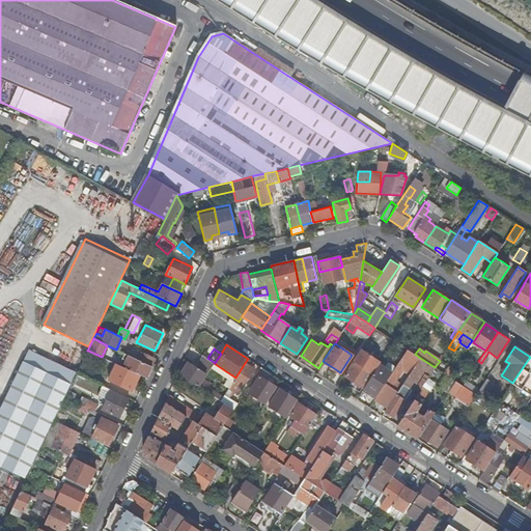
[(127,361),(123,367),(139,374),(146,379),(151,366),(130,356),(117,350),(115,355),(127,361)]
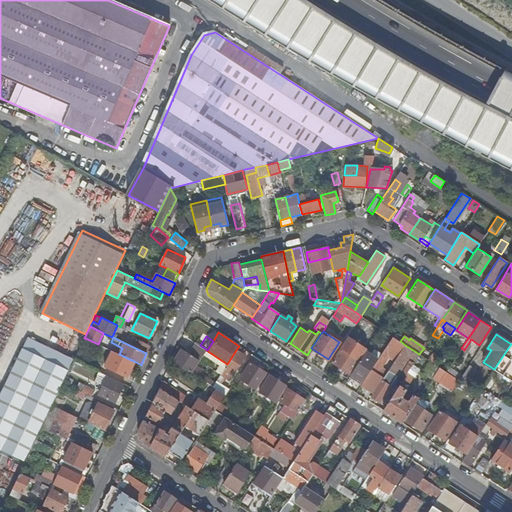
[(128,337),(125,343),(146,353),(150,346),(135,339),(134,340),(128,337)]
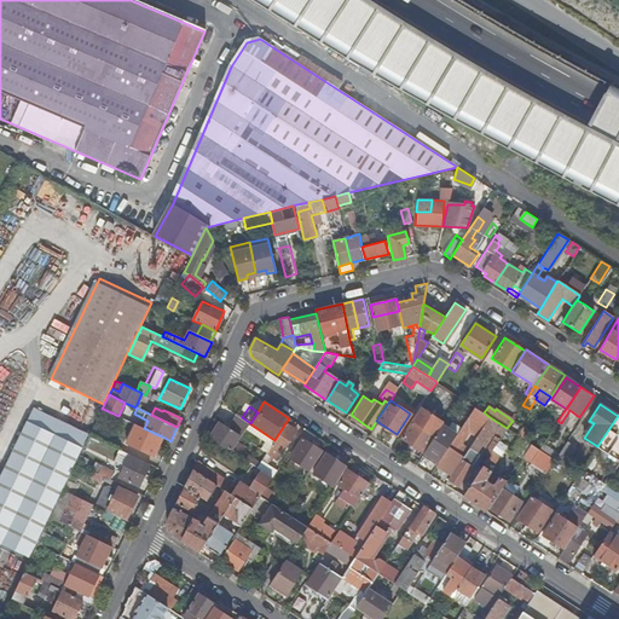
[(443,422),(421,408),(401,438),(423,452),(443,422)]
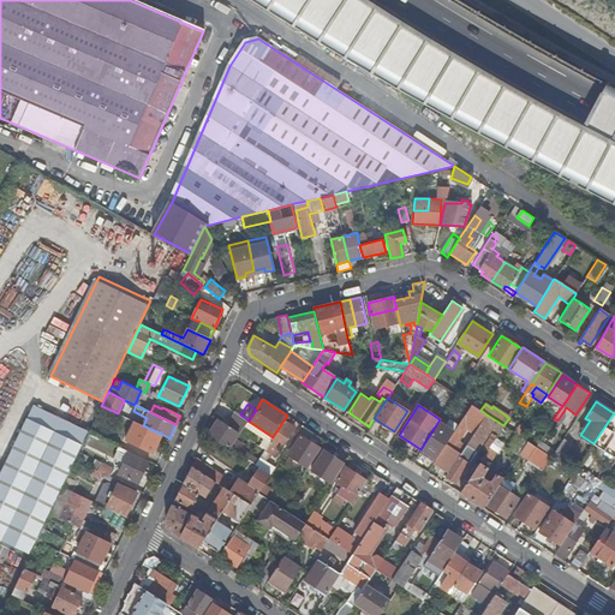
[(470,419),(479,425),(487,415),(481,410),(472,405),(433,464),(443,471),(455,452),(449,447),(454,440),(455,441),(470,419)]
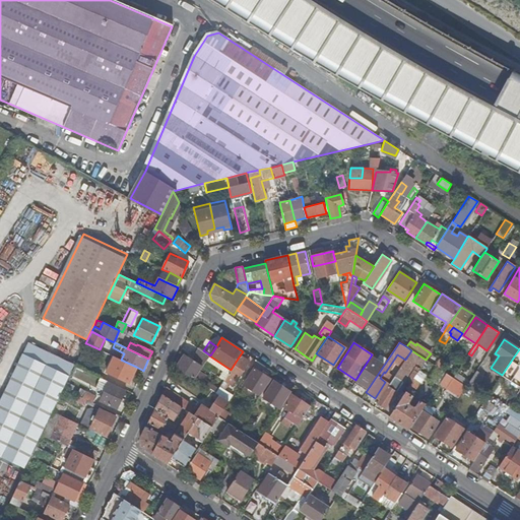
[(29,345),(24,355),(69,377),(74,367),(29,345)]
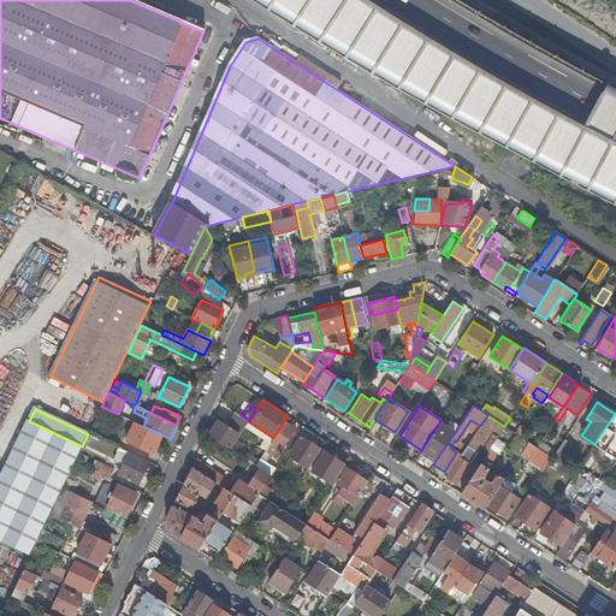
[(249,421),(241,415),(237,413),(229,427),(240,433),(240,434),(248,421),(249,421)]
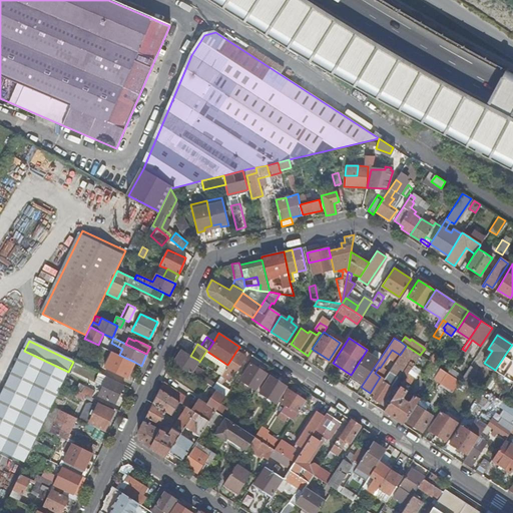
[(410,357),(417,361),(420,355),(406,346),(400,355),(384,379),(374,395),(372,398),(381,403),(410,357)]
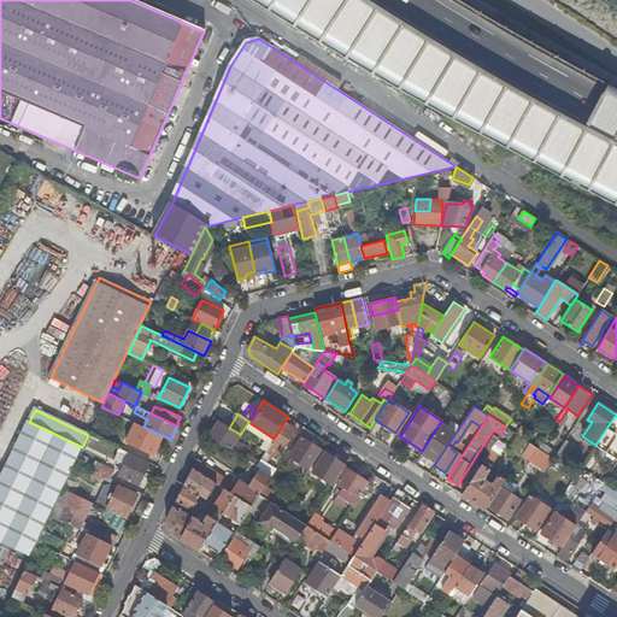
[(134,429),(137,424),(127,419),(124,424),(134,429)]
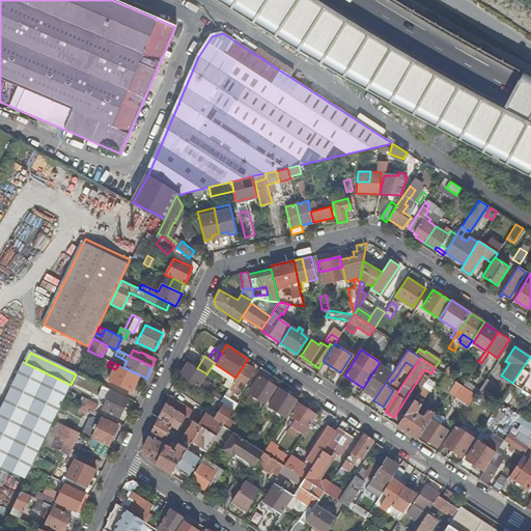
[(197,387),(206,373),(197,368),(189,362),(180,375),(197,387)]
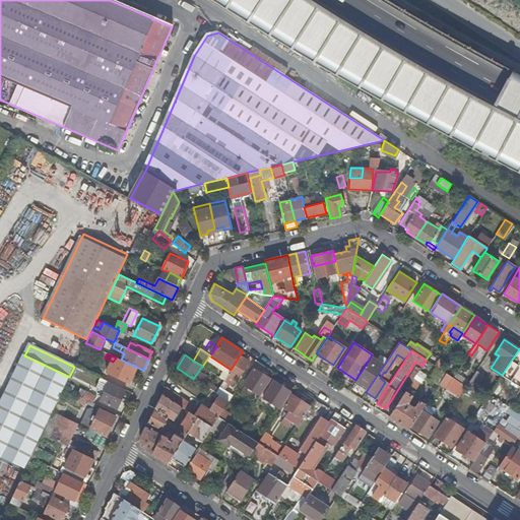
[(385,382),(389,384),(405,360),(397,354),(385,373),(384,372),(380,378),(385,382)]
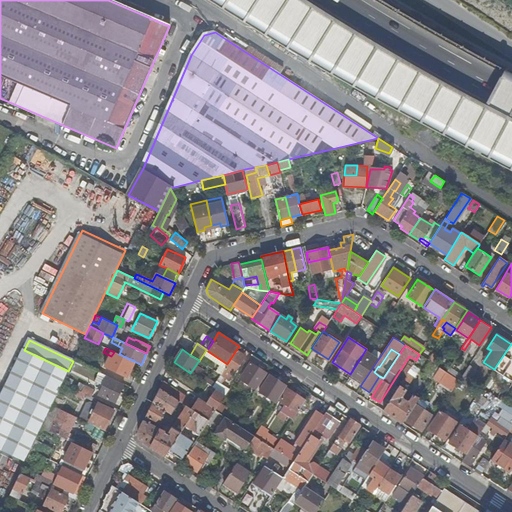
[(436,357),(423,349),(419,354),(432,363),(436,357)]
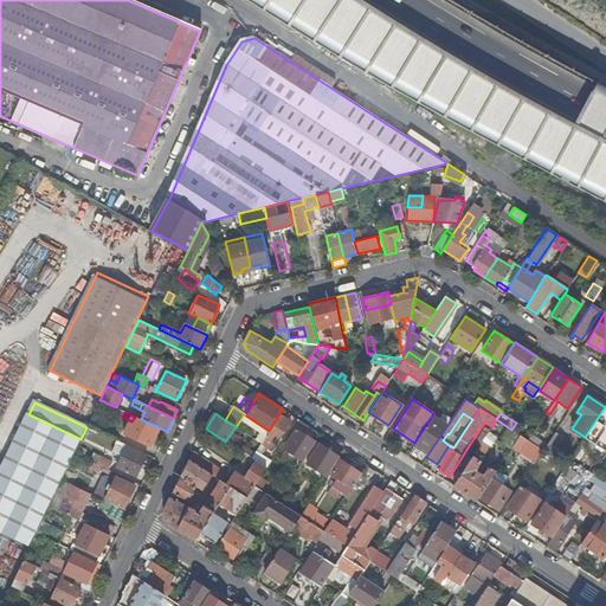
[(81,439),(28,414),(0,471),(0,532),(28,547),(81,439)]
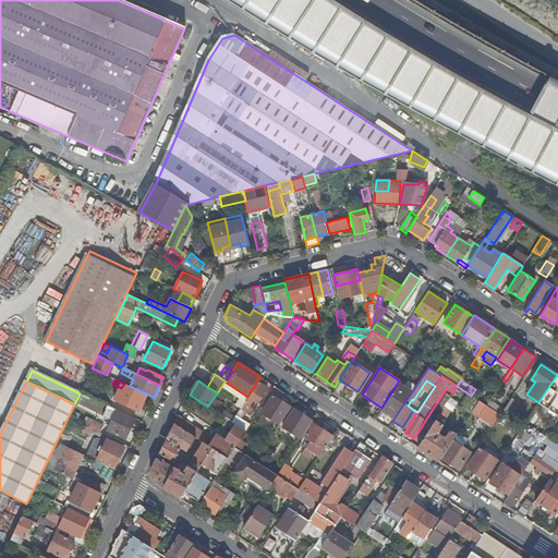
[(268,388),(257,381),(247,397),(245,401),(253,407),(251,409),(253,411),(255,408),(268,388)]
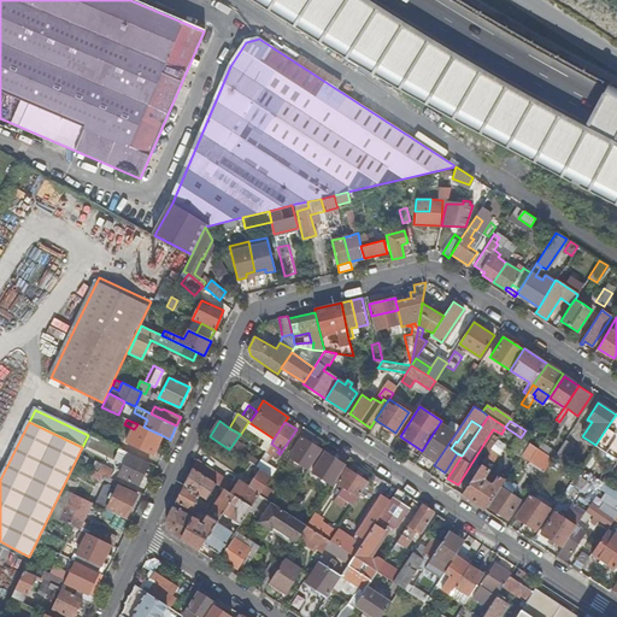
[(616,428),(610,423),(595,445),(616,459),(616,428)]
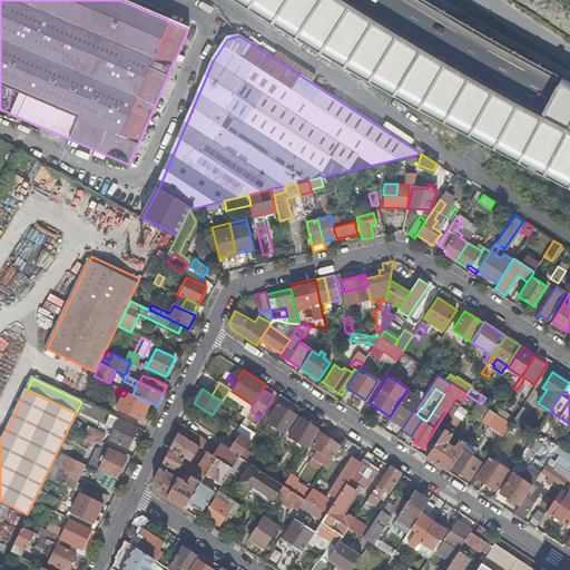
[(420,400),(406,392),(391,416),(403,425),(420,400)]
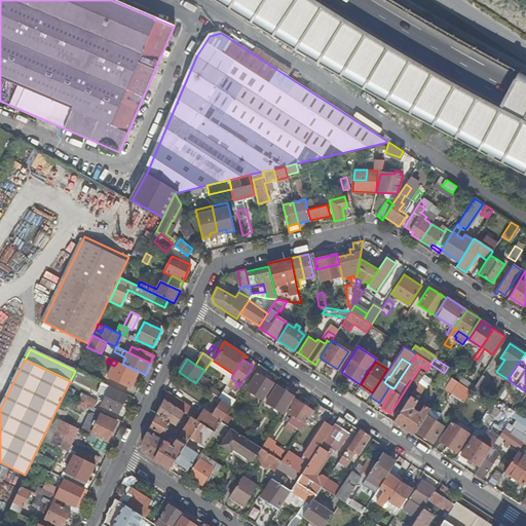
[(129,388),(138,371),(122,364),(121,363),(119,367),(126,370),(124,375),(114,371),(110,379),(129,388)]
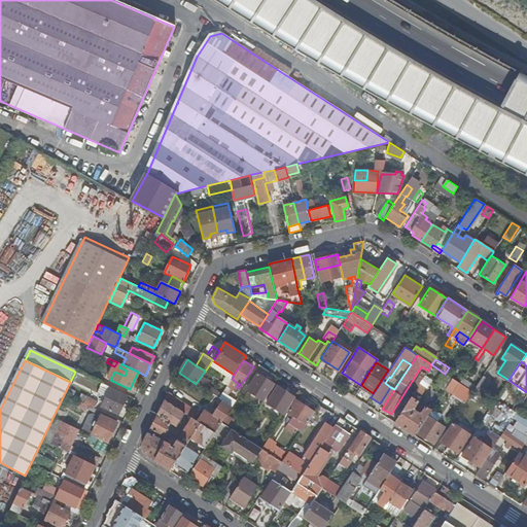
[(234,375),(231,373),(227,378),(226,376),(222,383),(227,386),(232,379),(234,375)]
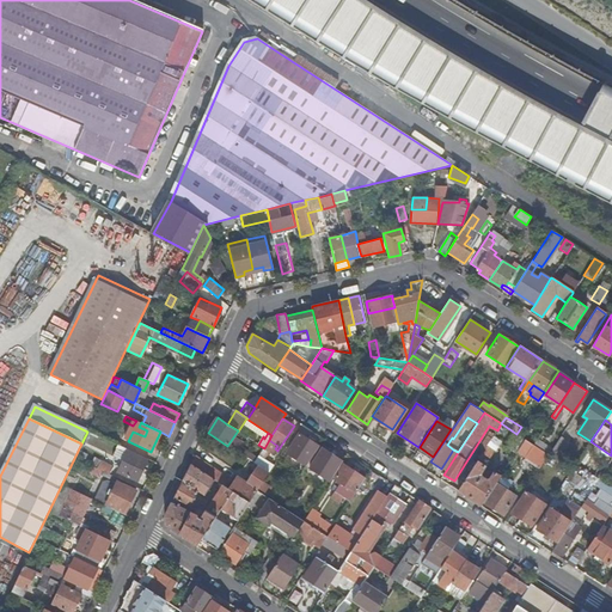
[(287,454),(306,466),(319,447),(300,434),(287,454)]
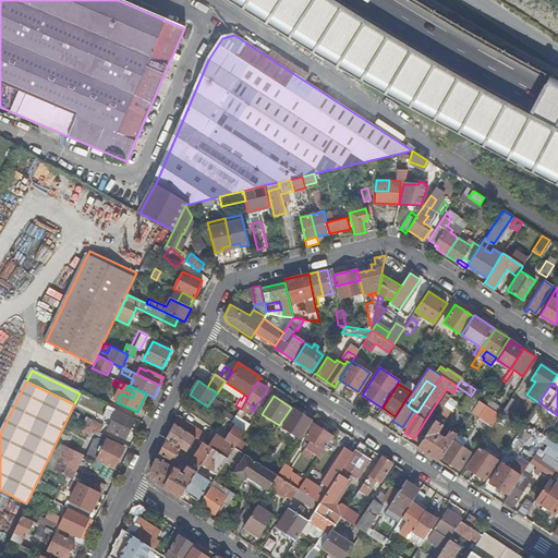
[(518,404),(510,399),(504,409),(500,414),(508,420),(518,404)]
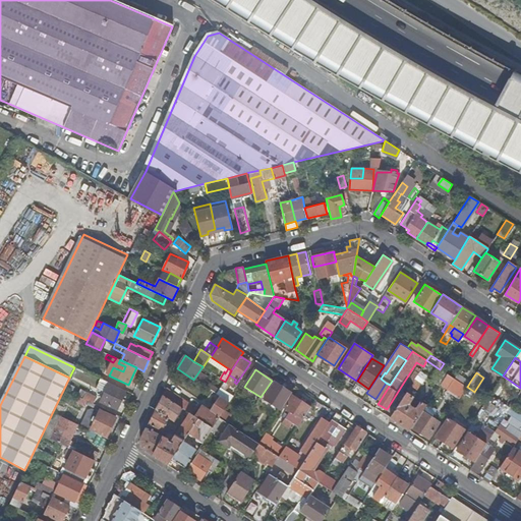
[(454,392),(460,397),(467,387),(454,379),(447,373),(443,381),(450,385),(451,383),(457,387),(453,392),(454,392)]
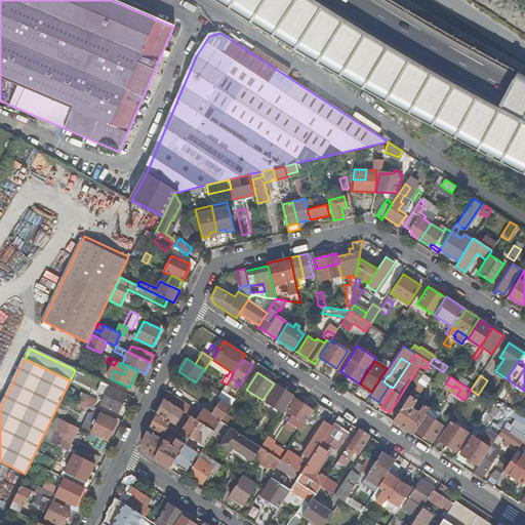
[(470,382),(460,376),(457,381),(471,390),(474,385),(470,382)]
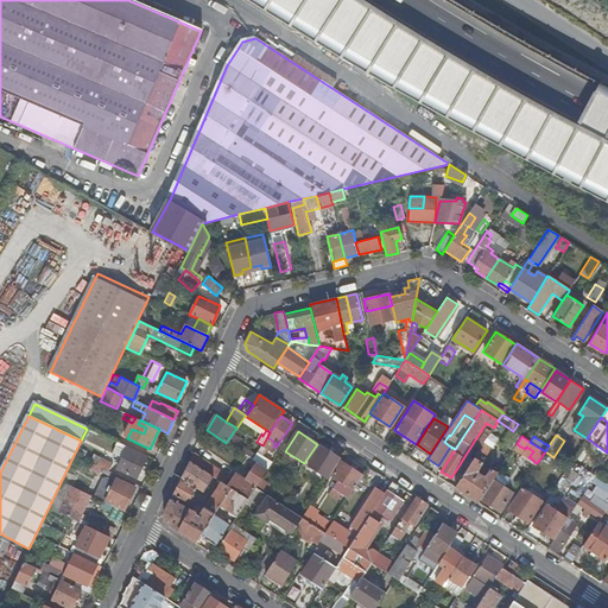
[(137,477),(146,456),(115,441),(112,447),(120,450),(116,457),(121,458),(116,468),(137,477)]
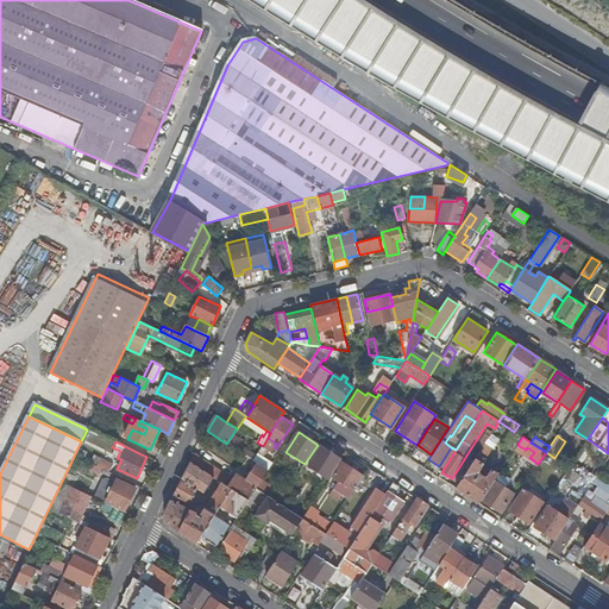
[(526,450),(518,445),(514,450),(529,460),(531,458),(529,458),(534,452),(527,447),(526,450)]
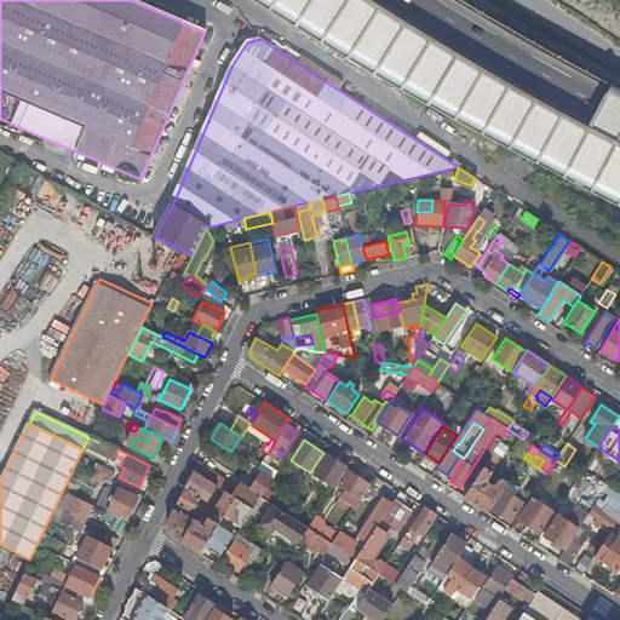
[(327,454),(314,475),(333,488),(346,468),(327,454)]
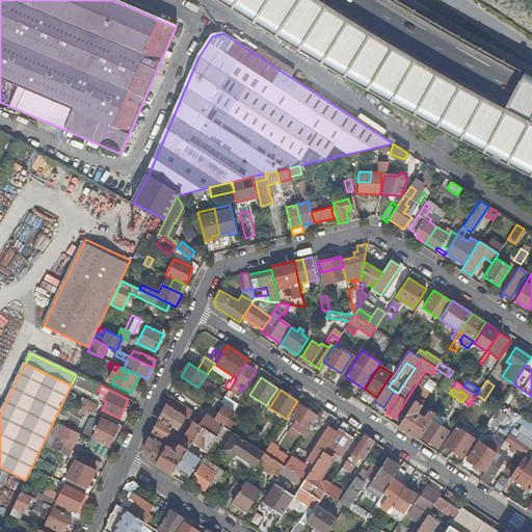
[(398,393),(394,391),(383,407),(388,409),(398,393)]
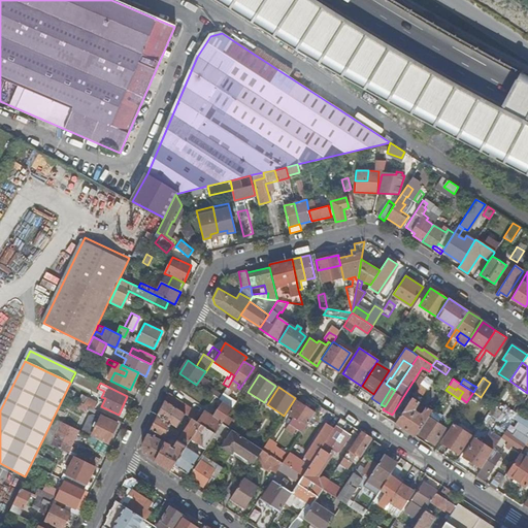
[(236,401),(223,393),(219,399),(223,401),(232,407),(236,401)]
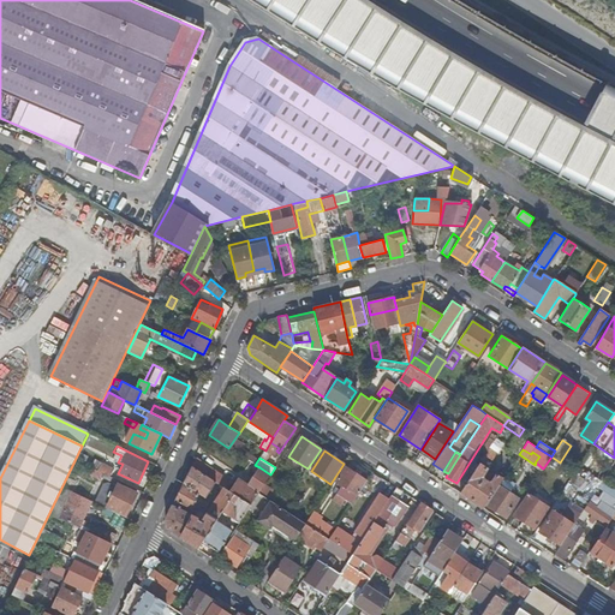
[(239,499),(243,494),(233,488),(234,484),(196,459),(192,466),(216,483),(224,488),(234,495),(239,499)]
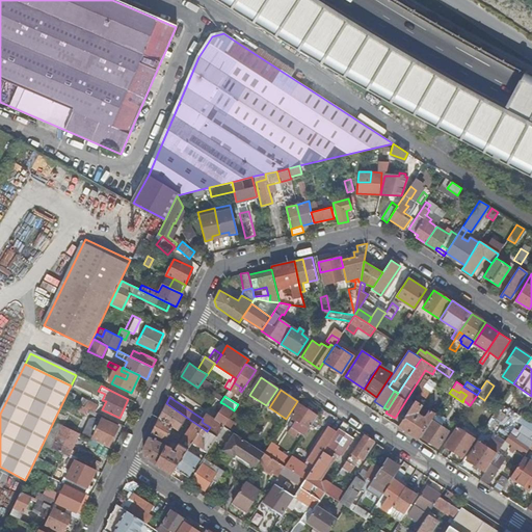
[(82,398),(79,404),(80,405),(96,413),(98,406),(82,398)]
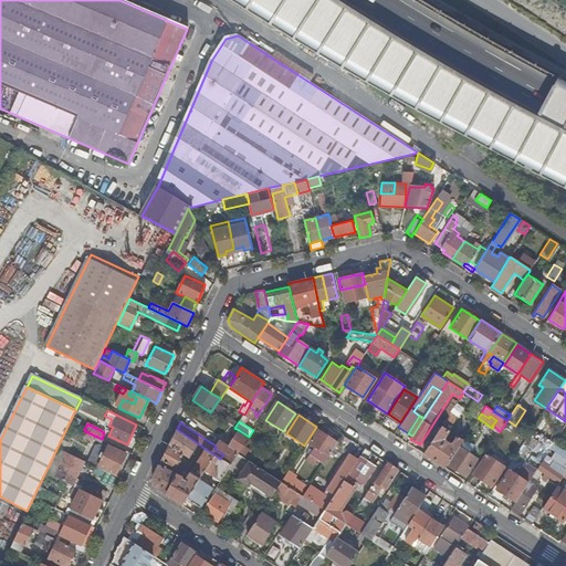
[(448,431),(441,427),(423,454),(444,469),(463,441),(457,437),(452,443),(449,444),(444,441),(443,437),(448,431)]
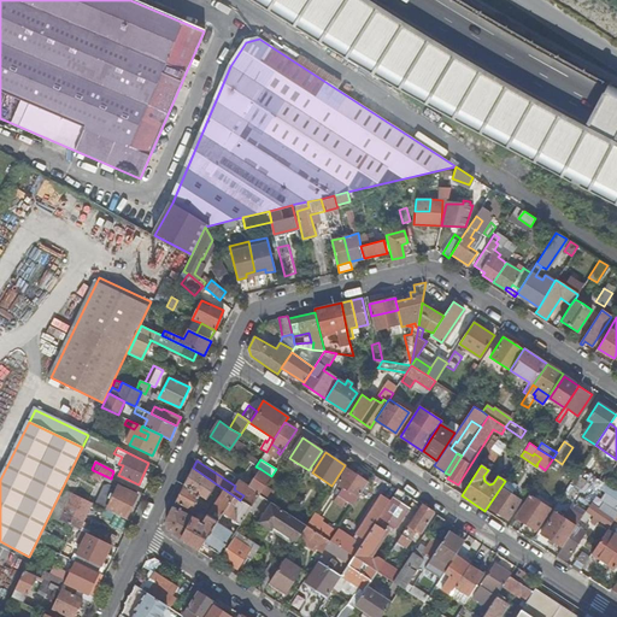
[(206,499),(217,485),(193,468),(165,522),(168,529),(182,540),(199,551),(204,544),(217,523),(223,513),(235,497),(224,489),(205,519),(199,515),(197,518),(184,513),(187,507),(192,510),(200,494),(206,499)]
